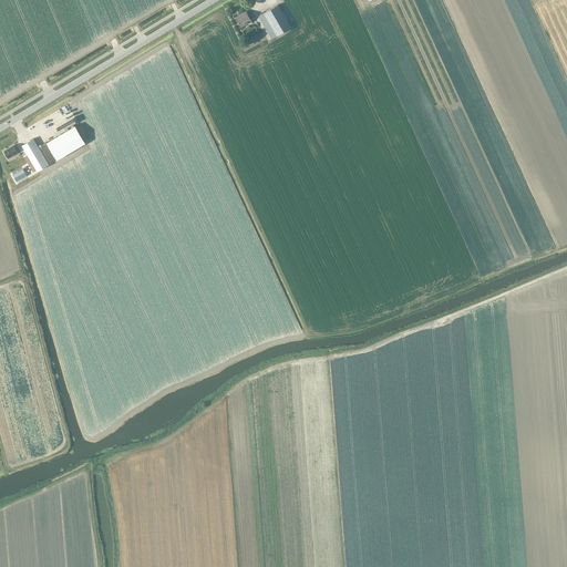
[(272,39),(274,39),(291,28),(278,4),(259,16),(272,39)]
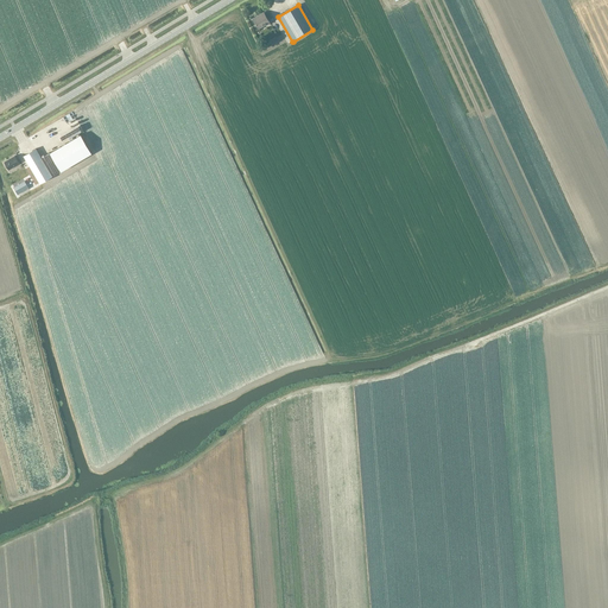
[(270,21),(265,13),(259,17),(258,16),(253,19),(258,29),(270,21)]
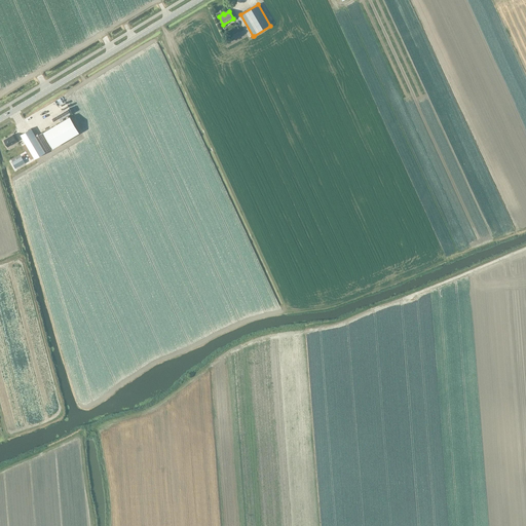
[(66,119),(43,133),(52,148),(79,133),(69,115),(65,117),(66,119)]
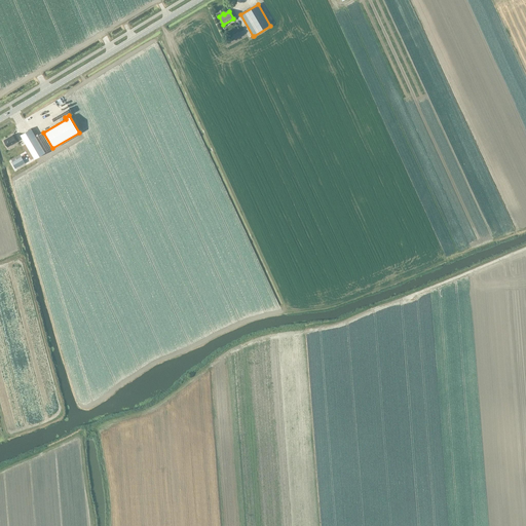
[(45,153),(31,128),(21,135),(35,159),(45,153)]
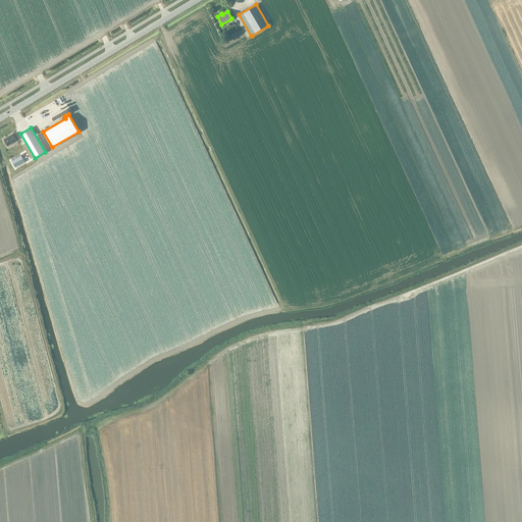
[(4,139),(4,140),(4,141),(5,143),(6,143),(8,146),(16,141),(12,134),(4,139)]
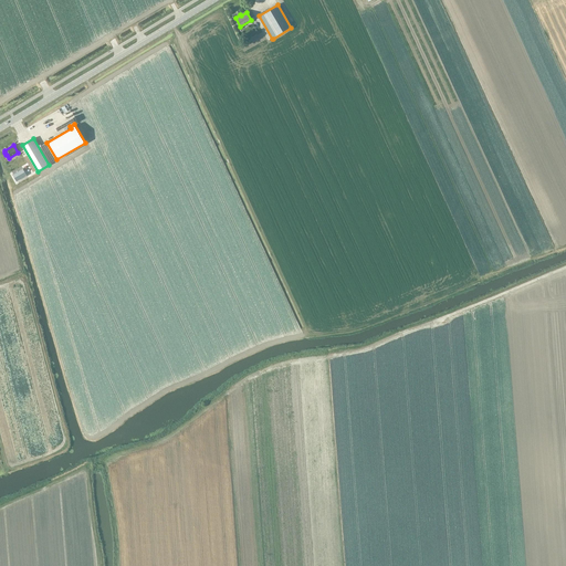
[(23,168),(12,174),(17,181),(27,175),(23,168)]
